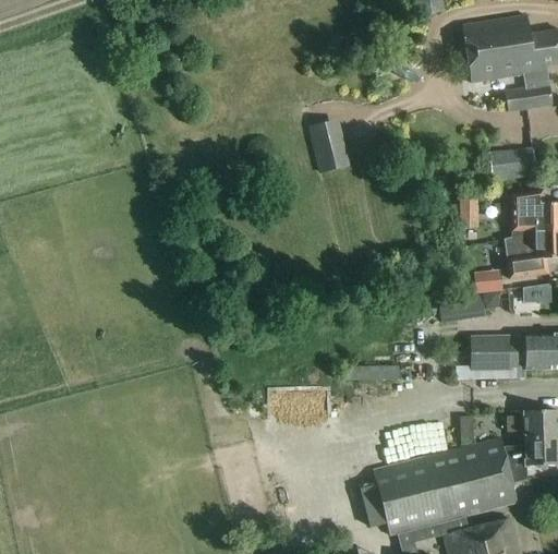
[(461,23),(470,81),(523,73),(525,86),(505,89),(508,109),(552,103),(546,64),(557,62),(557,27),(529,32),(526,13),(461,23)]
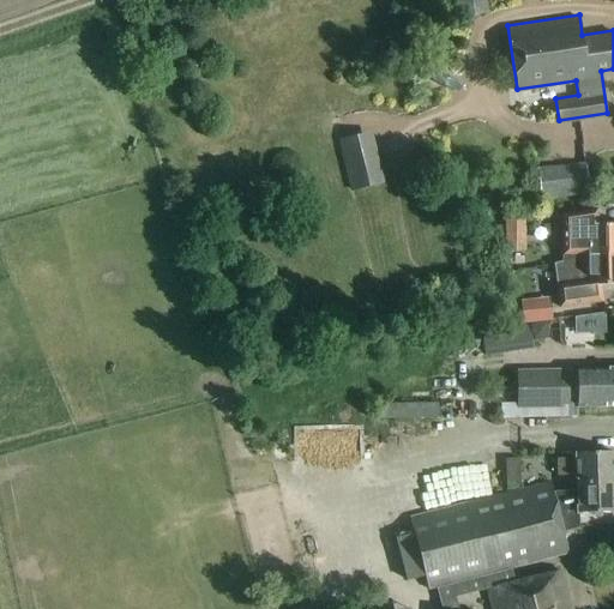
[(338,137),(350,190),(385,181),(372,128),(338,137)]
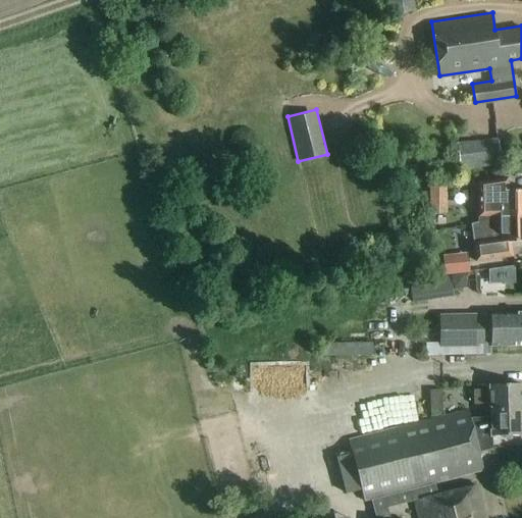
[(498,140),(458,144),(460,166),(501,162),(498,140)]
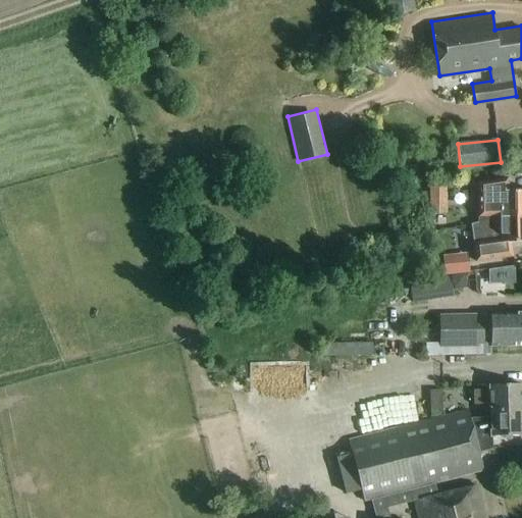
[(478,180),(478,219),(490,216),(490,215),(521,213),(521,188),(508,189),(508,175),(478,180)]
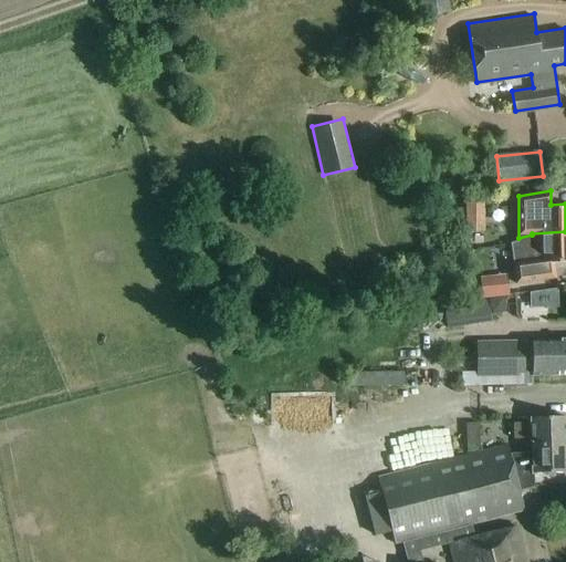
[(472,196),(472,225),(491,225),(491,196),(472,196)]
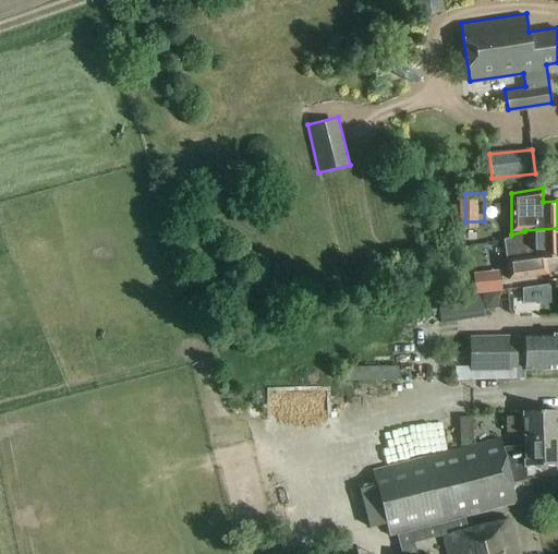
[(511,235),(504,237),(509,277),(548,272),(546,257),(557,256),(557,228),(524,230),(524,231),(511,235)]
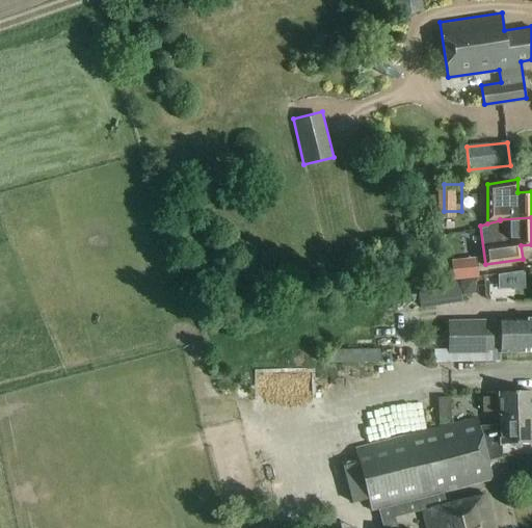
[(452,263),(453,278),(478,275),(477,261),(452,263)]
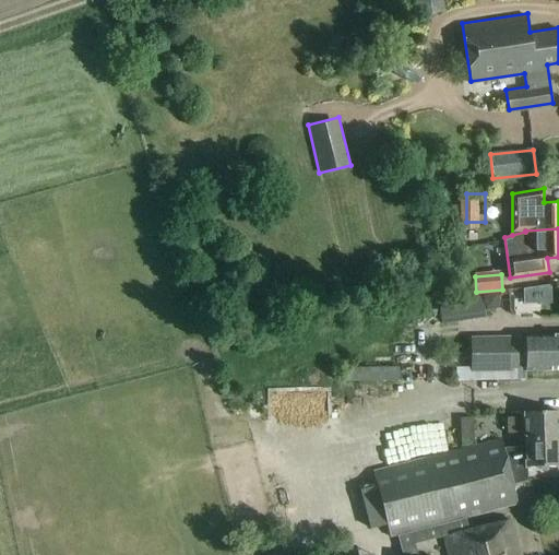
[(447,294),(448,314),(488,311),(487,292),(447,294)]
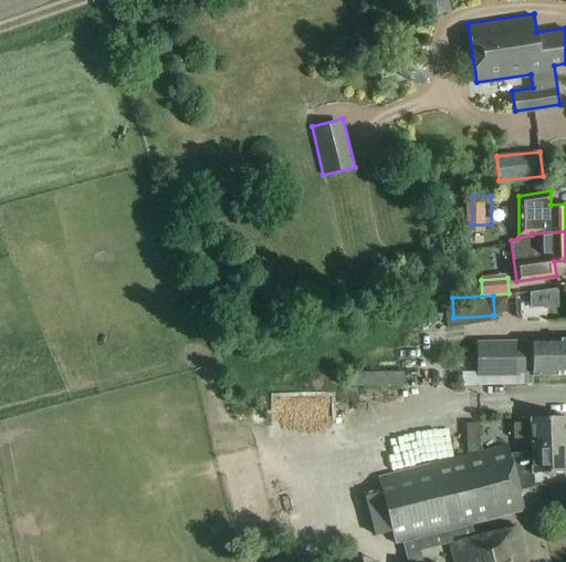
[(516,339),(477,340),(478,374),(517,373),(517,371),(532,370),(532,373),(565,372),(565,336),(532,337),(532,341),(516,341),(516,339)]
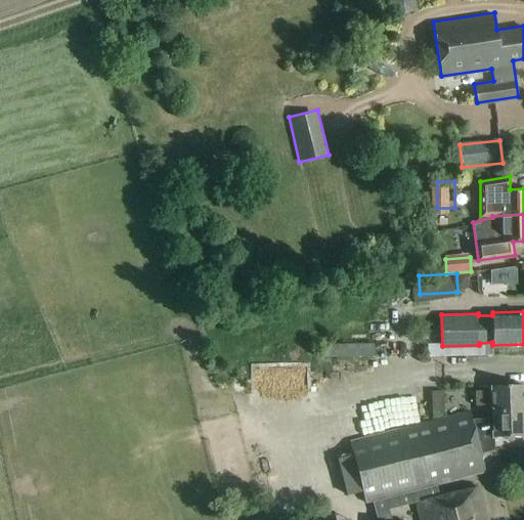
[(381,336),(336,338),(336,350),(381,348),(381,336)]
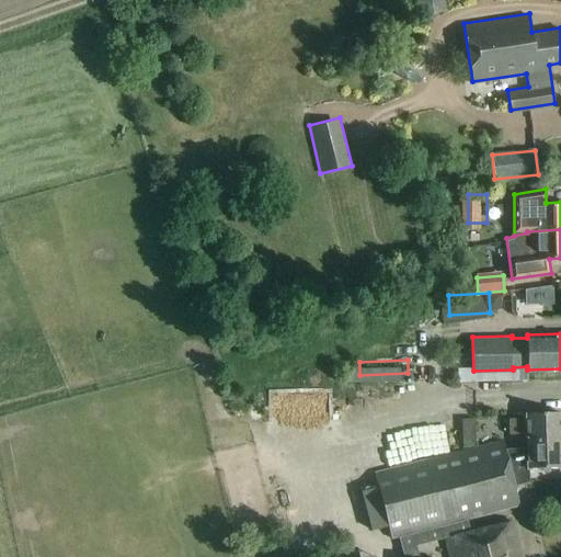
[(327,383),(274,383),(274,407),(327,407),(327,383)]
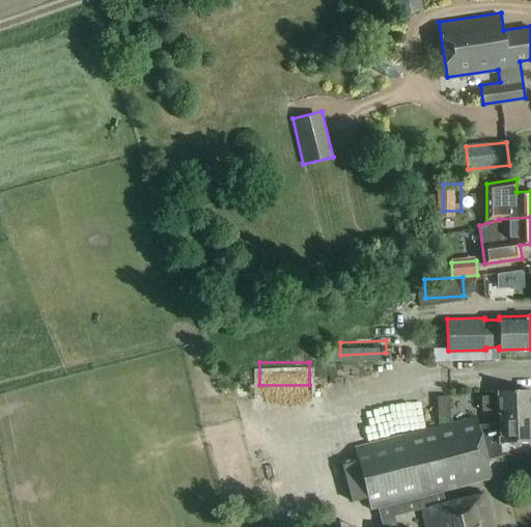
[(481,394),(481,409),(499,409),(499,415),(530,414),(530,388),(498,389),(498,393),(481,394)]
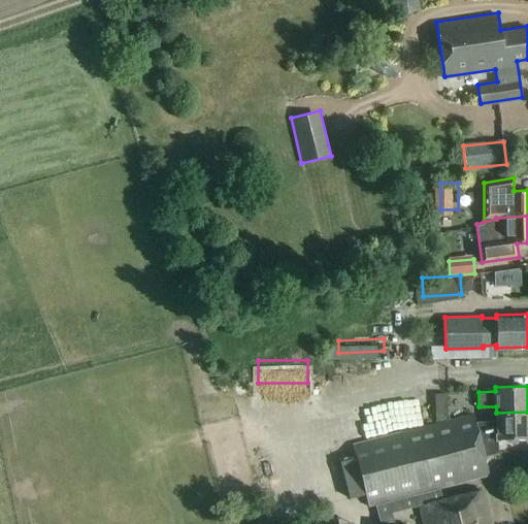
[(434,392),(435,418),(448,418),(447,392),(434,392)]
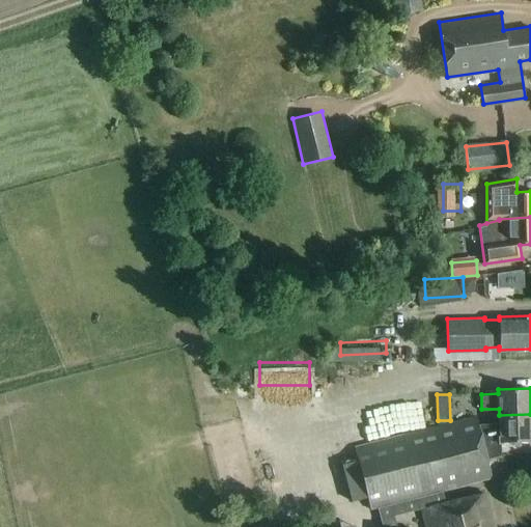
[(476,414),(354,445),(369,506),(492,475),(487,458),(501,454),(501,441),(530,440),(530,414),(499,415),(499,422),(478,422),(476,414)]
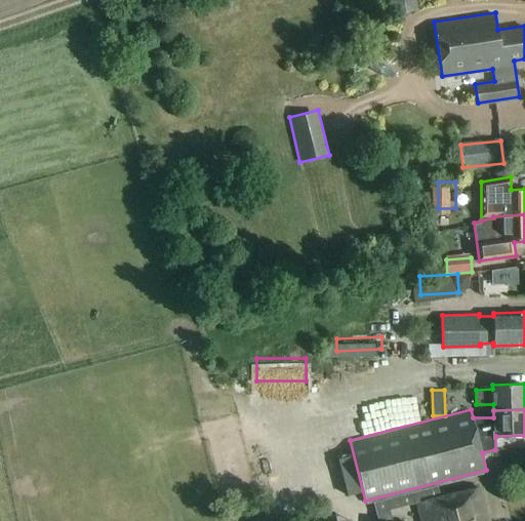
[(405,520),(488,520),(480,486),(417,502),(421,520),(406,520),(407,520),(405,520)]
